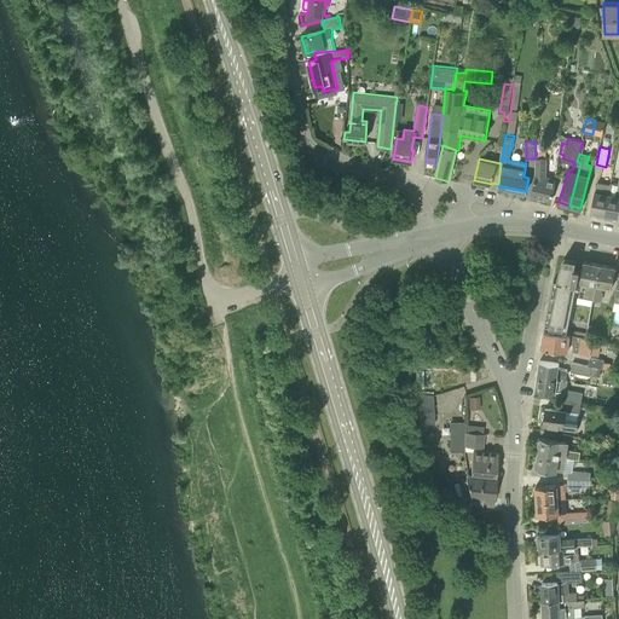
[(536,158),(536,174),(531,195),(539,197),(553,200),(555,178),(547,177),(547,158),(536,158)]
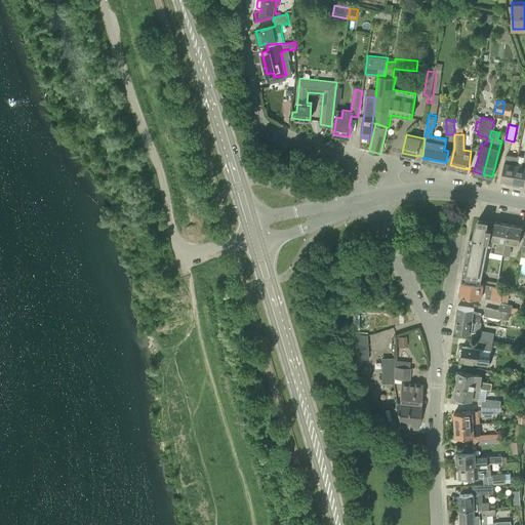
[(500,178),(513,180),(519,155),(518,155),(518,156),(508,154),(506,161),(505,161),(500,178)]
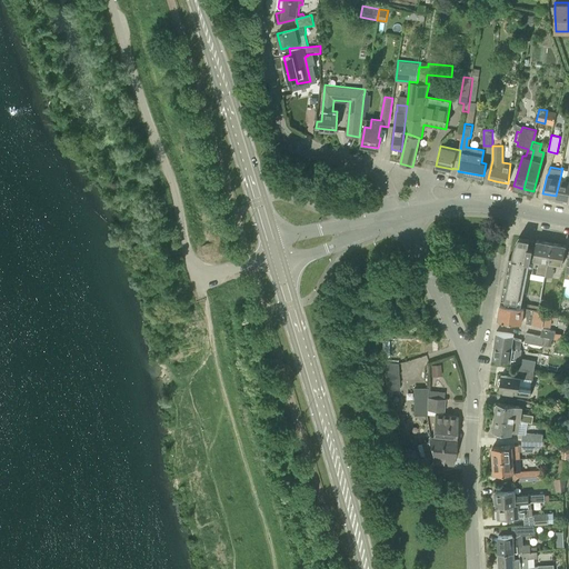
[(556,196),(568,199),(568,193),(568,167),(568,169),(562,168),(556,196)]
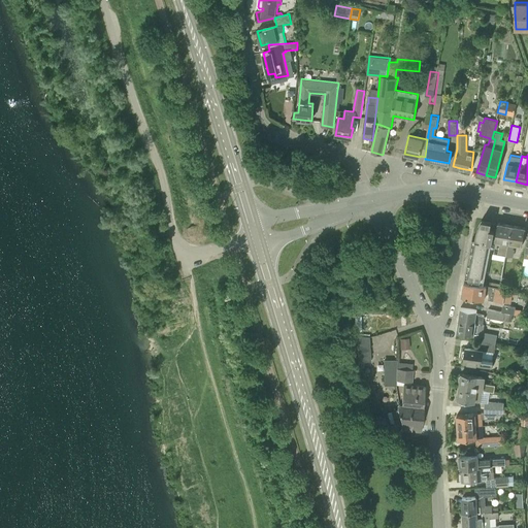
[(477,226),(477,227),(476,229),(476,232),(474,238),(472,238),(465,276),(481,281),(488,242),(491,243),(492,240),(495,240),(498,225),(481,222),(480,222),(480,223),(479,225),(477,226)]
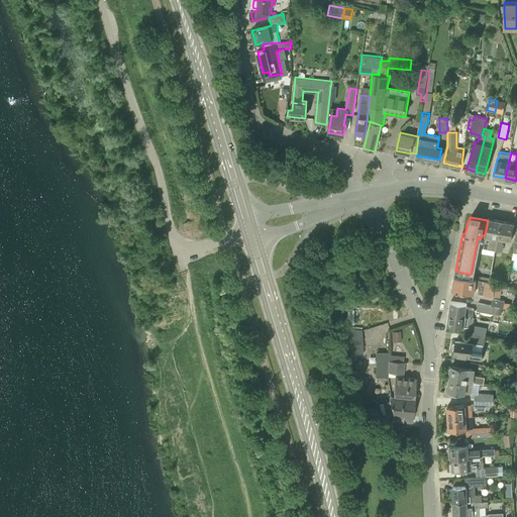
[(488,248),(495,250),(502,220),(488,218),(488,220),(485,235),(485,236),(490,236),(488,248)]
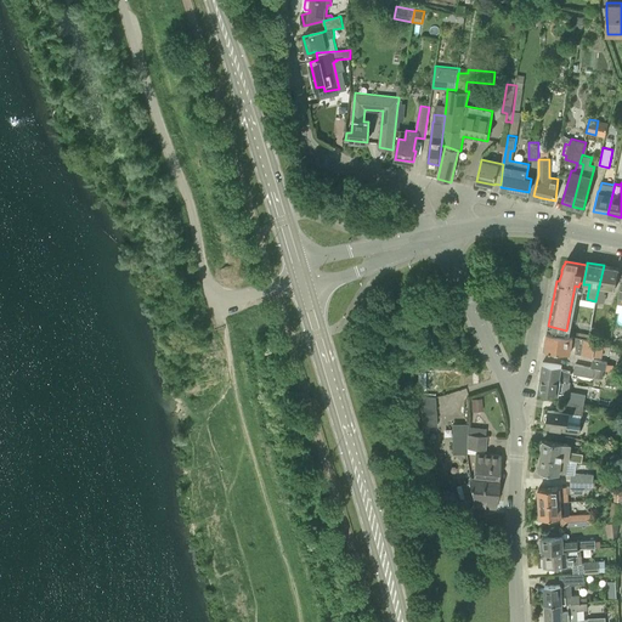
[(604,265),(597,301),(603,303),(605,288),(615,289),(618,269),(604,265)]
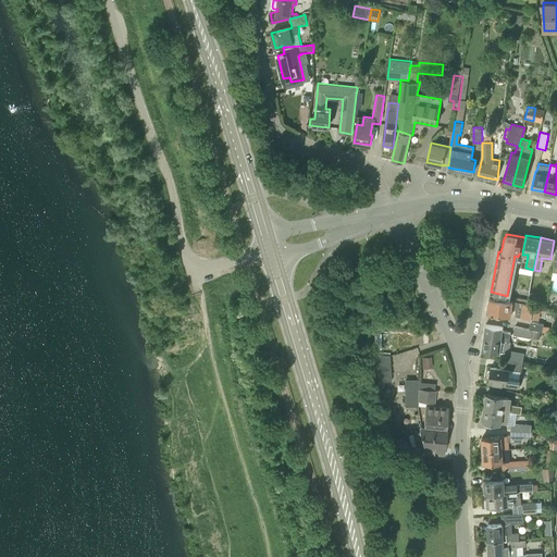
[(487,312),(511,316),(512,308),(516,309),(516,310),(515,316),(521,317),(531,319),(540,320),(542,306),(533,305),(528,304),(512,301),(490,298),(487,312)]
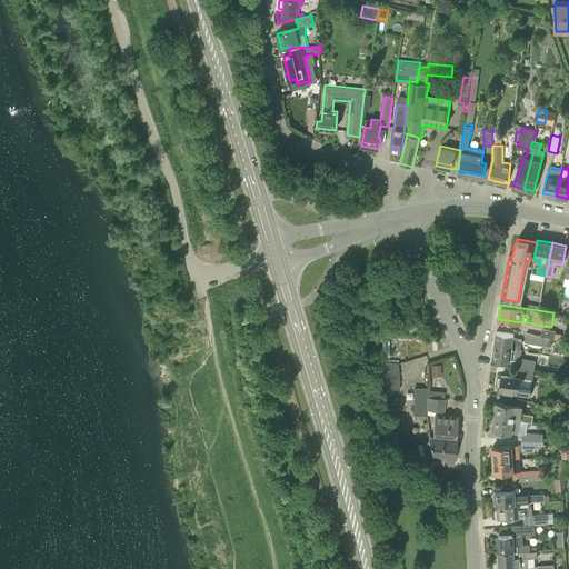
[(552,338),(561,339),(562,333),(556,332),(557,331),(542,328),(541,336),(552,338)]
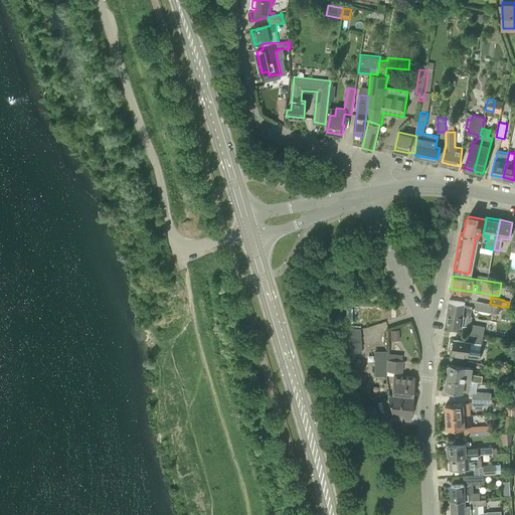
[(448,312),(465,315),(471,316),(472,308),(465,306),(466,302),(449,300),(448,312)]
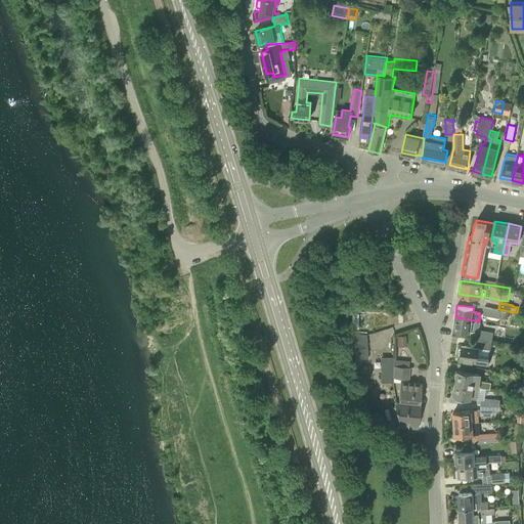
[(483,314),(508,318),(509,311),(498,309),(484,307),(483,314)]
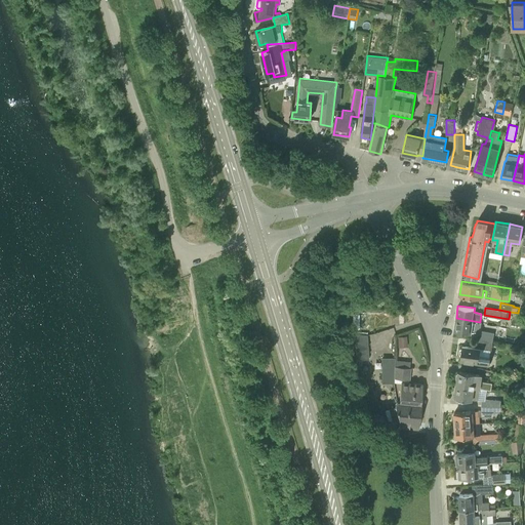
[(454,330),(472,332),(474,321),(456,318),(454,330)]
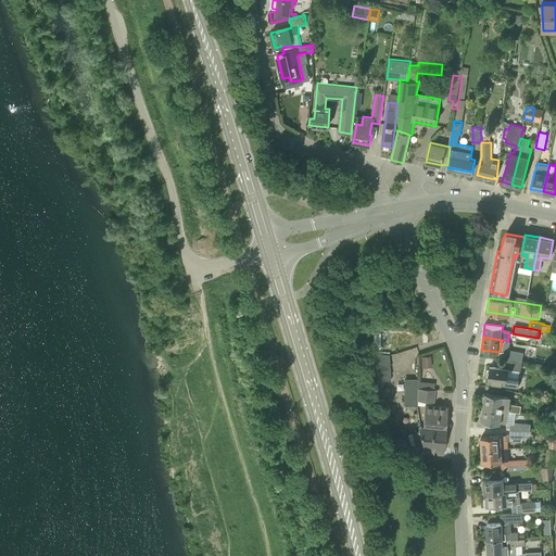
[(505,357),(522,362),(525,352),(506,349),(505,357)]
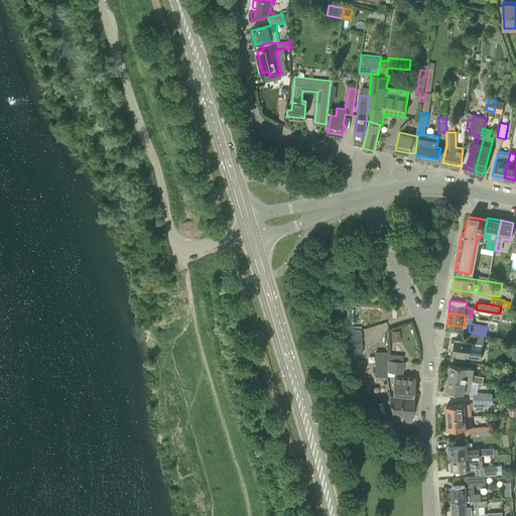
[(392,340),(401,340),(400,329),(391,330),(392,340)]
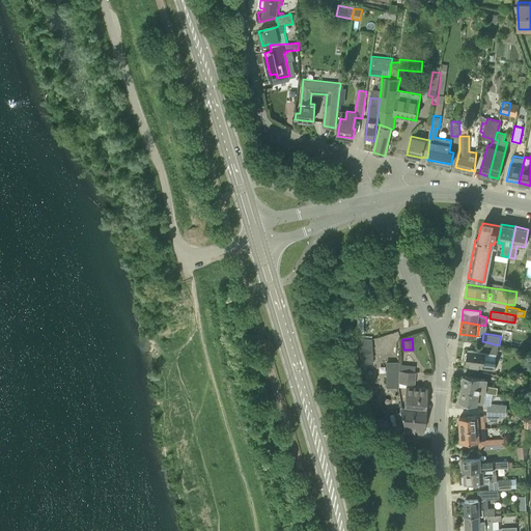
[(361,363),(373,362),(371,340),(359,339),(361,363)]
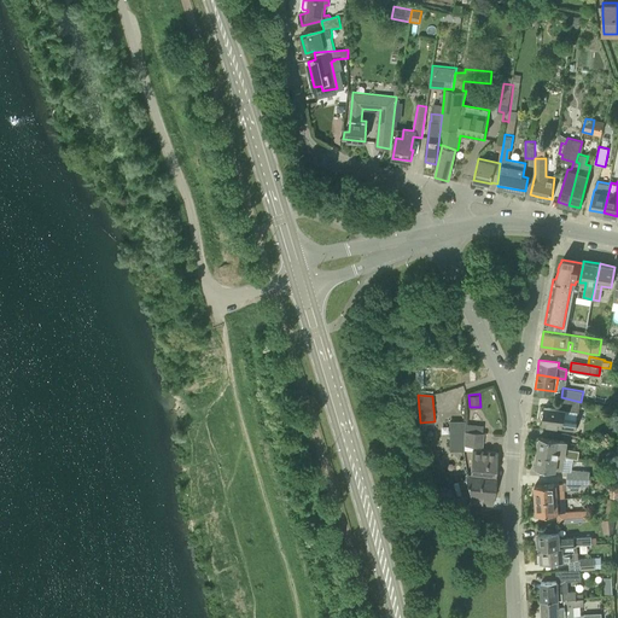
[(576,430),(577,423),(565,421),(566,410),(579,413),(581,402),(561,397),(559,409),(544,407),(543,409),(541,410),(541,415),(543,418),(542,425),(576,430)]
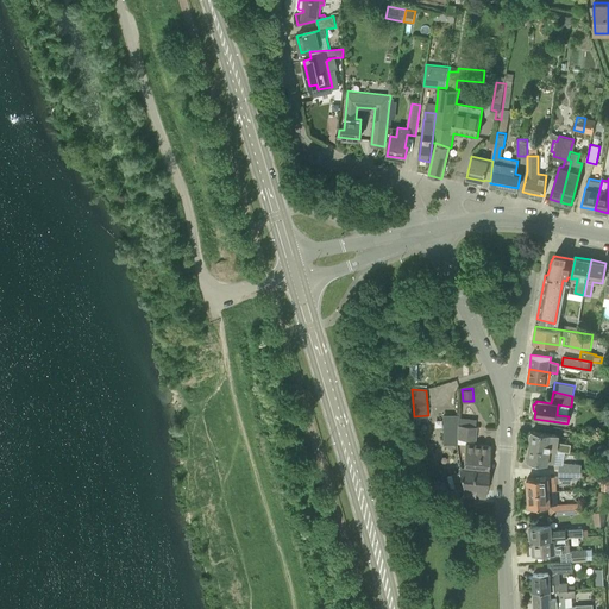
[(457,444),(457,439),(458,425),(458,416),(444,415),(443,444),(457,444)]
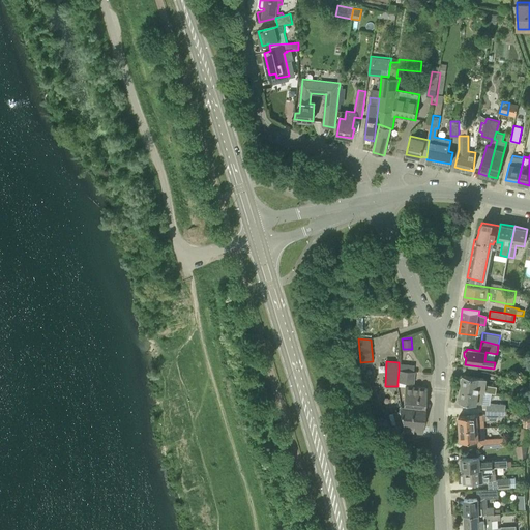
[(398,382),(413,383),(414,372),(399,370),(398,382)]
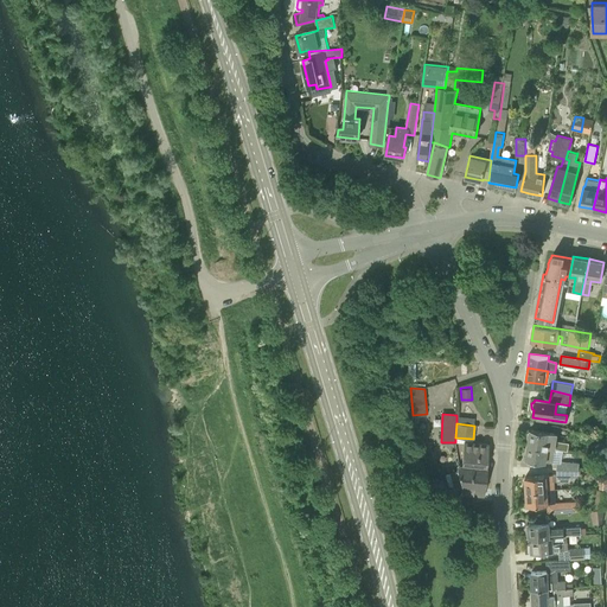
[(564,449),(568,451),(569,442),(557,440),(557,434),(530,429),(529,445),(555,448),(564,449)]
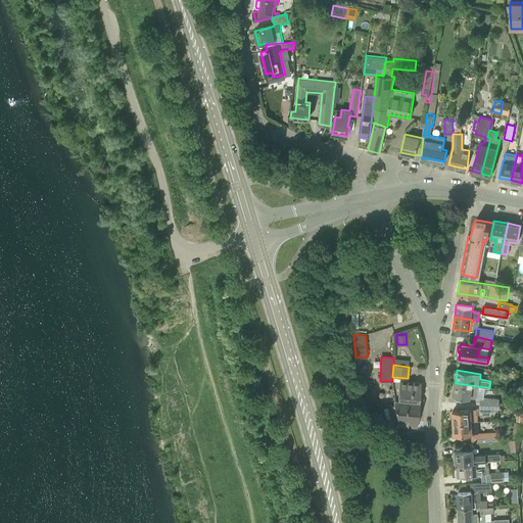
[(491,376),(505,379),(506,373),(492,370),(491,376)]
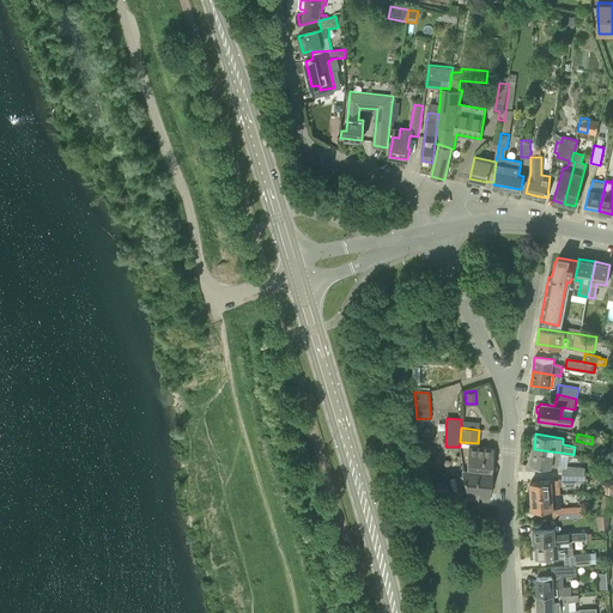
[(423,447),(424,459),(436,457),(436,447),(423,447)]
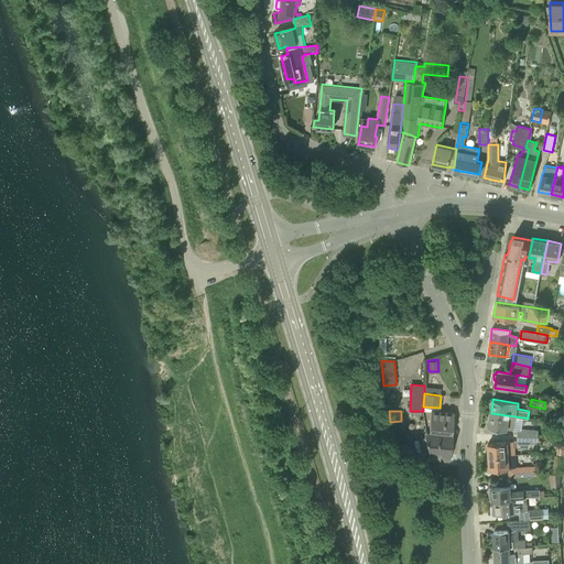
[(429,431),(452,433),(453,413),(431,411),(429,431)]
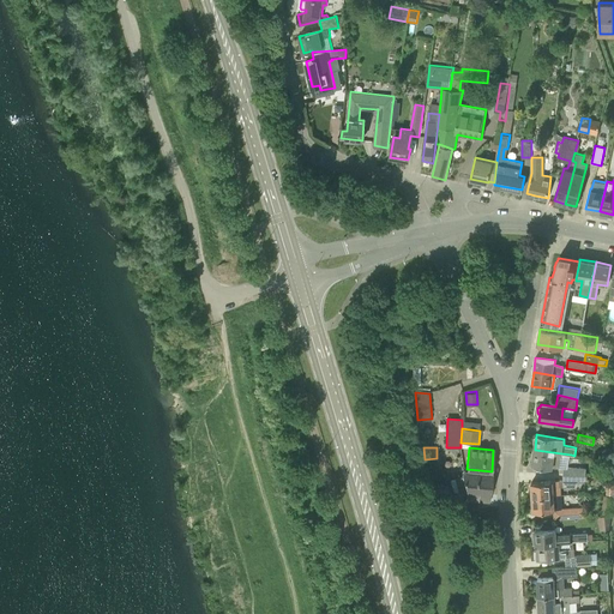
[(553,467),(559,468),(561,453),(535,450),(533,463),(553,467)]
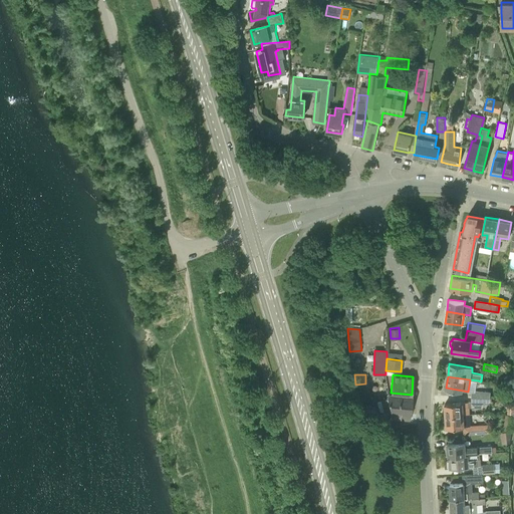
[(403,414),(410,414),(412,396),(412,395),(391,393),(389,393),(387,397),(388,399),(380,400),(383,413),(391,412),(392,413),(391,419),(403,420),(403,414)]
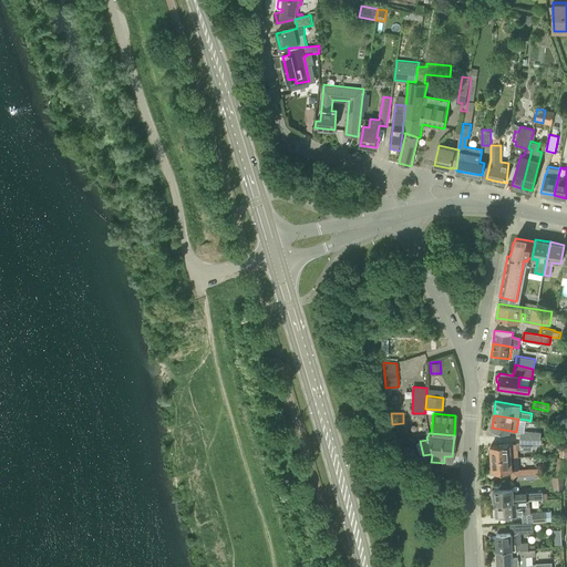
[(518,450),(524,449),(524,451),(529,450),(532,450),(533,449),(533,447),(533,445),(540,445),(540,440),(519,439),(519,443),(518,443),(491,445),(492,460),(519,457),(518,450)]
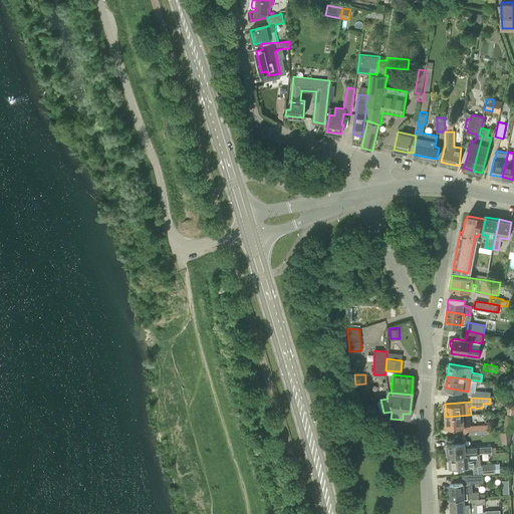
[(492,433),(491,432),(491,424),(471,425),(471,415),(446,417),(447,428),(464,427),(464,435),(492,433)]
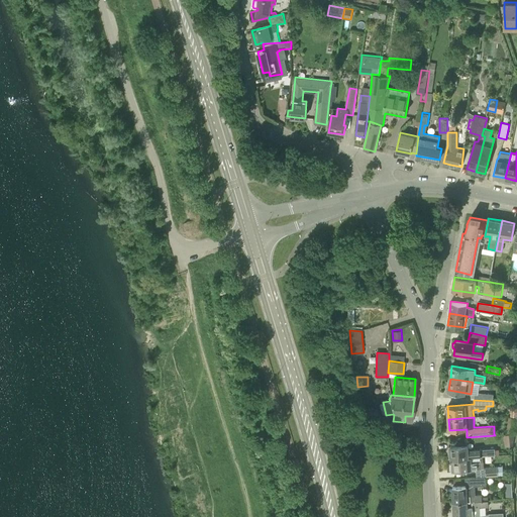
[(452,458),(483,455),(496,455),(495,448),(482,448),(482,447),(469,448),(469,444),(450,445),(451,458),(452,458)]
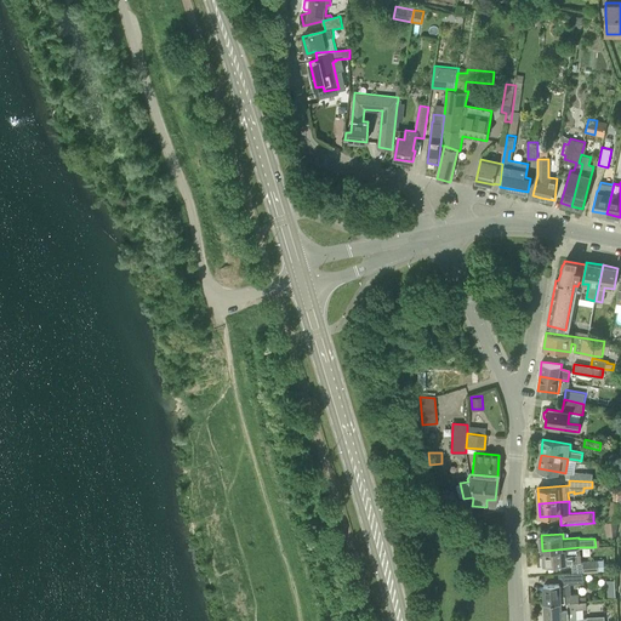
[(545,565),(581,562),(581,554),(580,554),(580,547),(543,551),(545,565)]
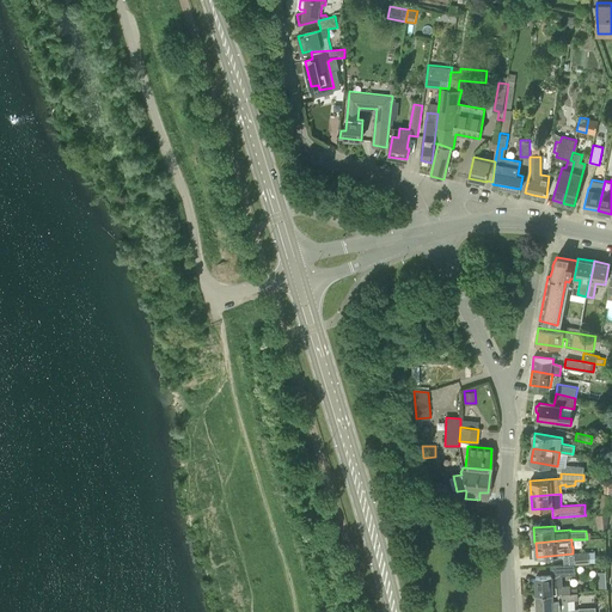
[(576,564),(591,563),(589,552),(575,554),(576,564)]
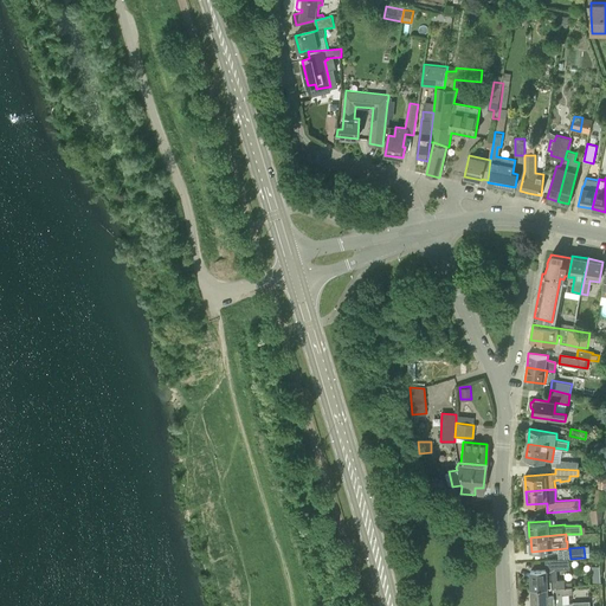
[(565,579),(558,580),(556,569),(569,569),(569,559),(546,560),(546,569),(532,571),(532,588),(566,587),(573,586),(572,582),(566,582),(565,579)]
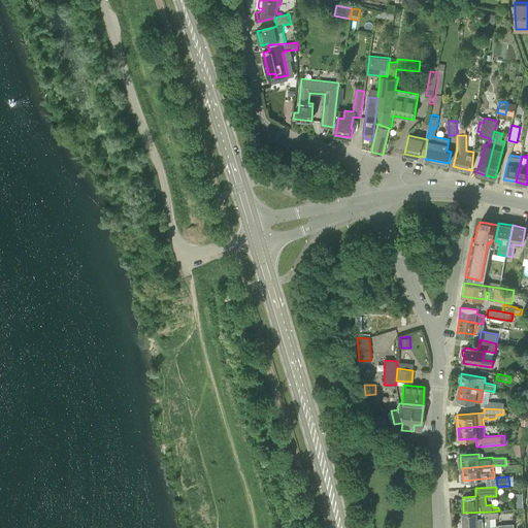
[(503,527),(503,525),(490,526),(490,518),(499,517),(499,510),(493,512),(463,513),(464,527),(484,527),(483,527),(503,527)]
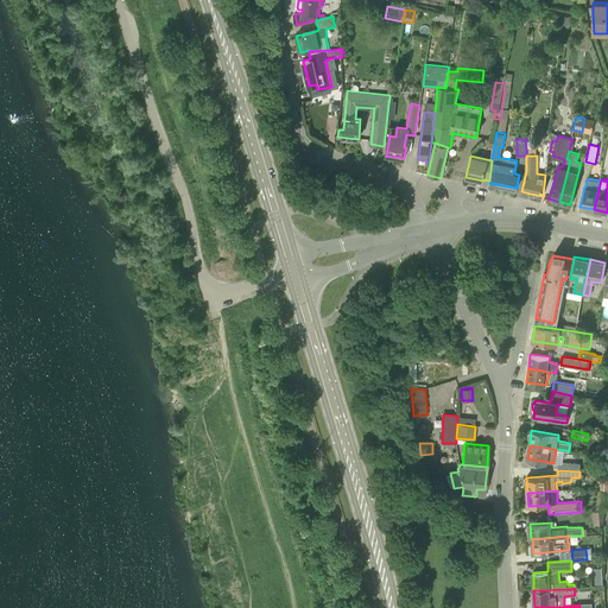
All buildings are outlined.
